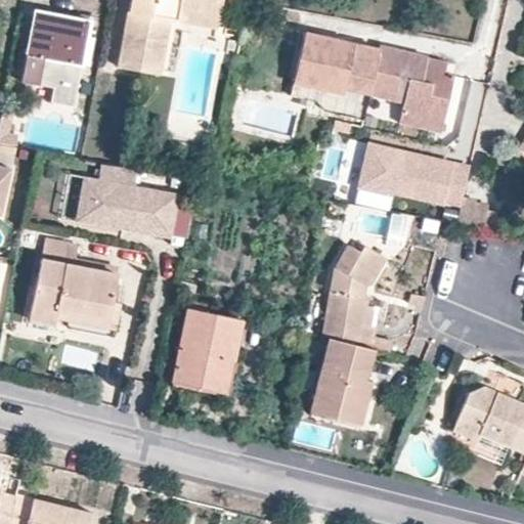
[(128,0),(116,67),(158,74),(169,17),(216,26),(220,0),(128,0)]
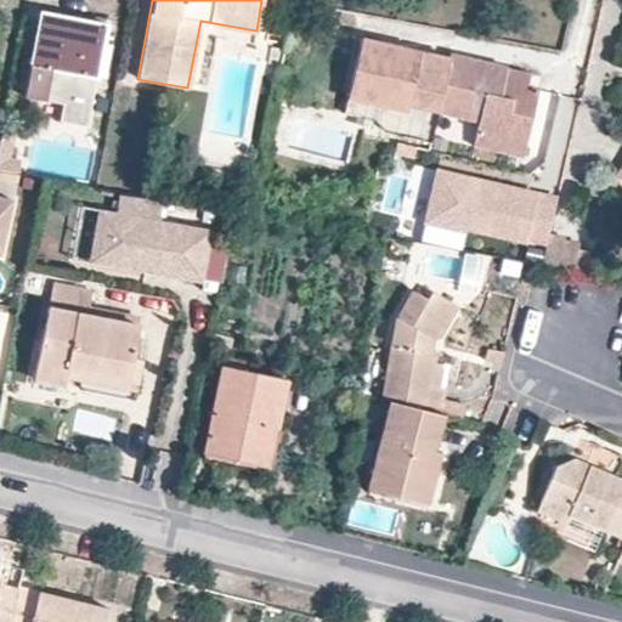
[(105,24),(38,12),(22,97),(61,105),(57,122),(85,126),(105,24)]
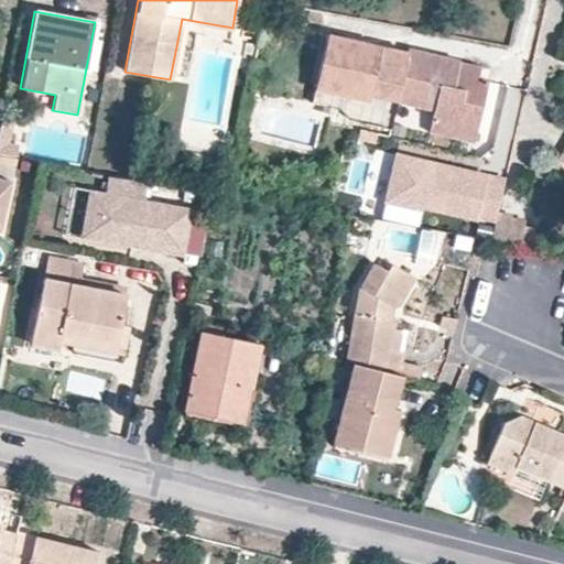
[(337,93),(351,40),(326,33),(313,87),(337,93)]
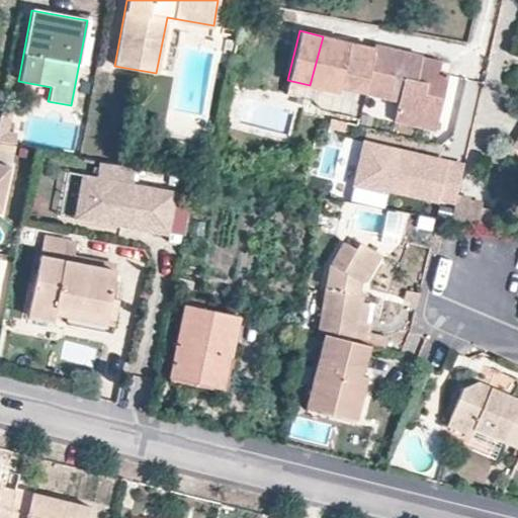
[(323,36),(310,85),(327,88),(322,108),(356,116),(362,94),(397,102),(392,119),(393,119),(435,131),(447,73),(438,71),(420,66),(422,56),(372,45),(369,61),(345,55),(346,53),(340,39),(323,36)]
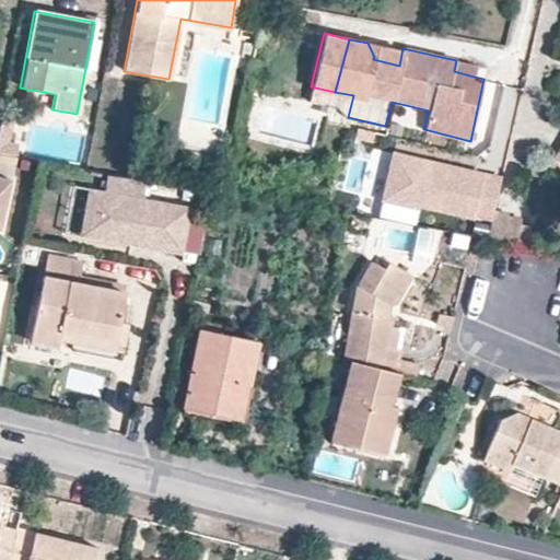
[(403,50),(368,43),(374,57),(373,59),(399,66),(403,50)]
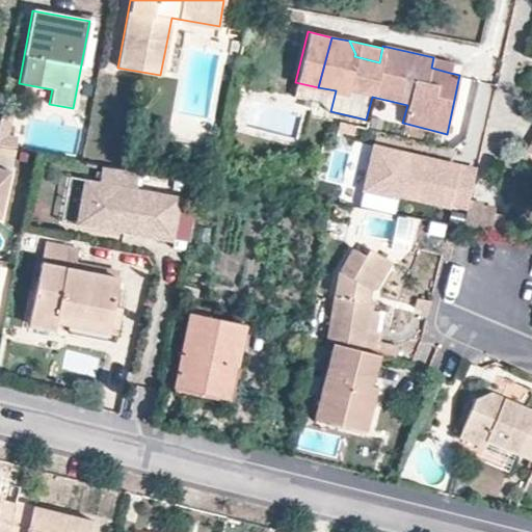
[(450,73),(453,61),(433,57),(431,68),(450,73)]
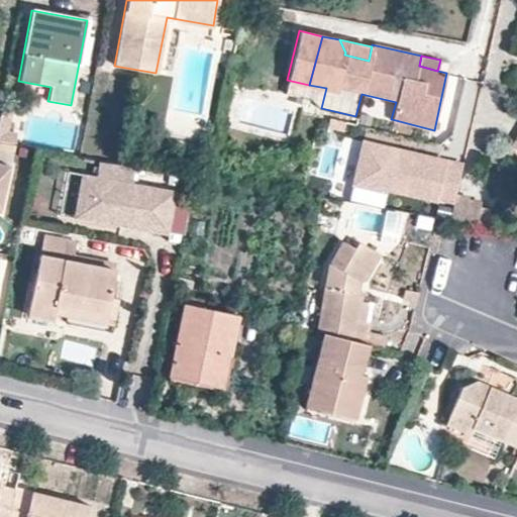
[(116,96),(114,108),(123,110),(124,98),(116,96)]
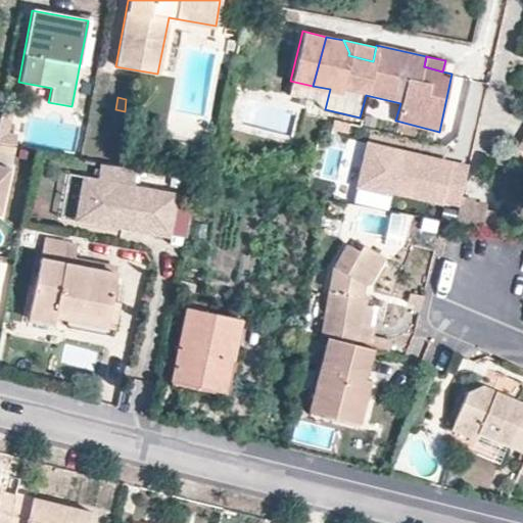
[(9,110),(0,108),(0,131),(5,132),(9,110)]
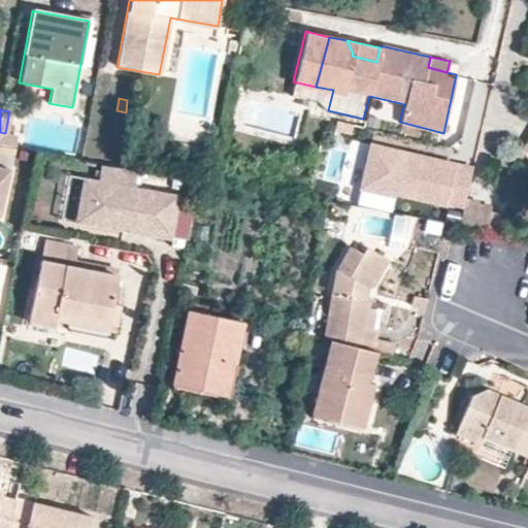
[(399,129),(400,122),(399,122),(387,119),(386,127),(399,129)]
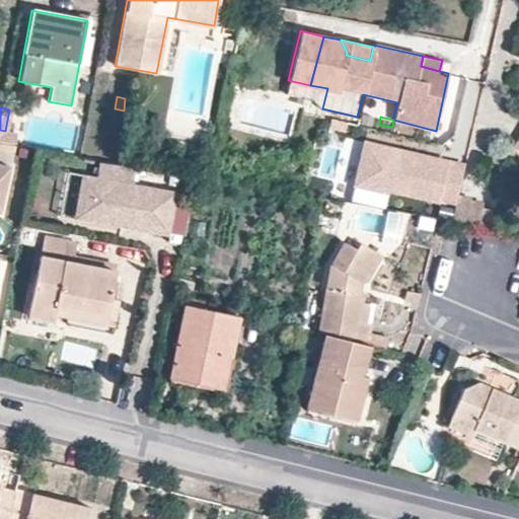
[(347,123),(336,120),(334,129),(345,131),(347,123)]
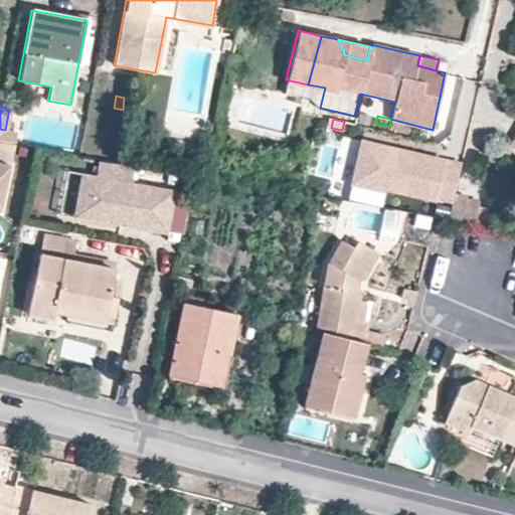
[(5,130),(0,129),(0,140),(13,143),(15,132),(5,130)]
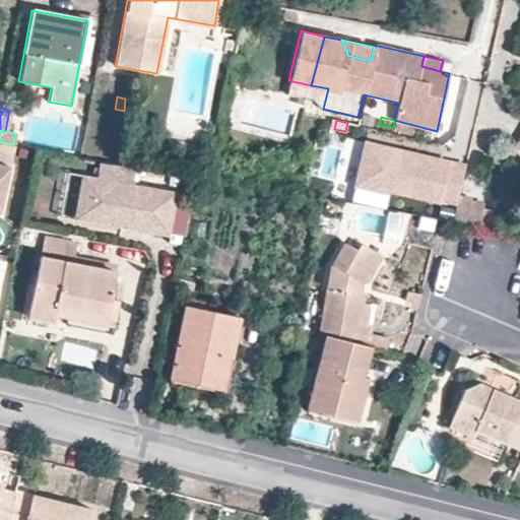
[(465,165),(366,142),(355,185),(389,192),(390,190),(440,201),(441,199),(457,202),(458,195),(465,165)]
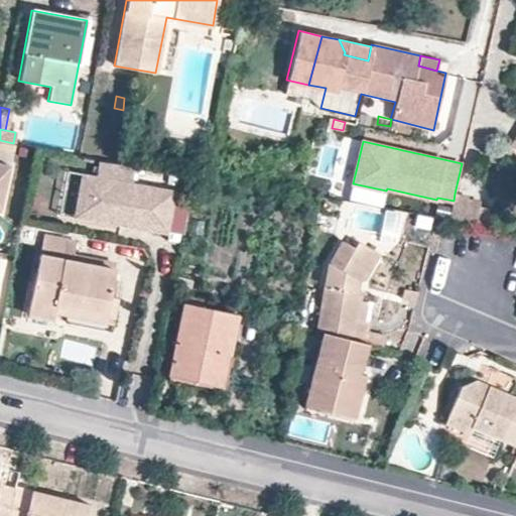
[(131,165),(97,160),(94,175),(80,173),(75,203),(105,208),(102,222),(121,225),(123,216),(132,217),(130,227),(148,230),(148,228),(165,231),(172,188),(129,181),(131,165)]
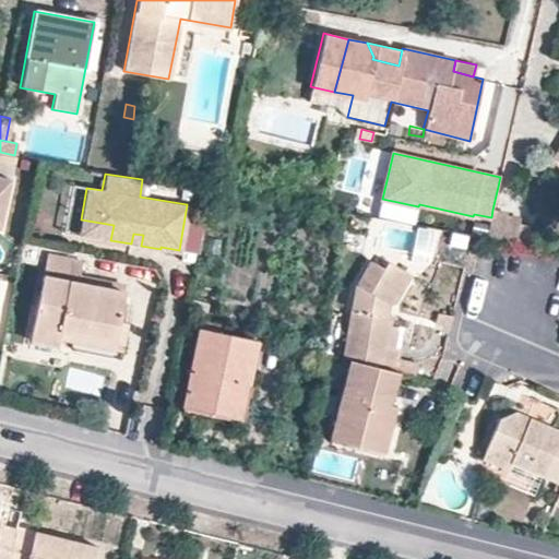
[(0,217),(1,217),(10,177),(0,175),(0,217)]
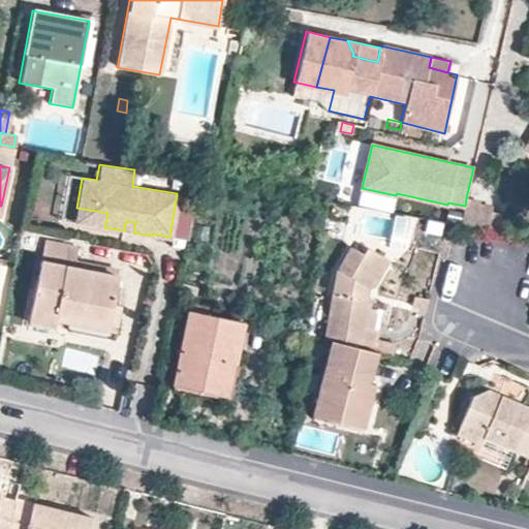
[(479,200),(466,198),(465,206),(461,223),(487,227),(490,212),(491,205),(478,201),(479,200)]
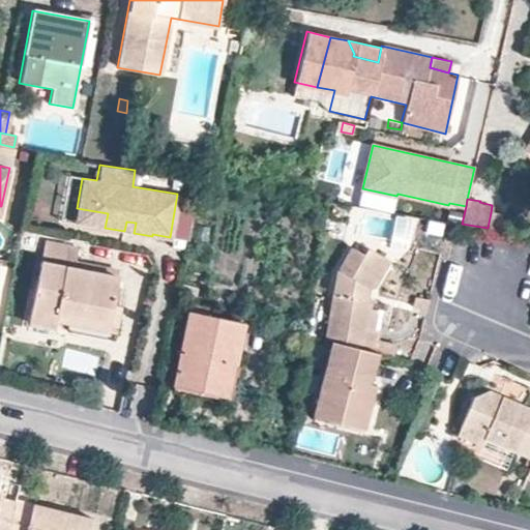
[(108,213),(77,208),(74,224),(105,228),(108,213)]
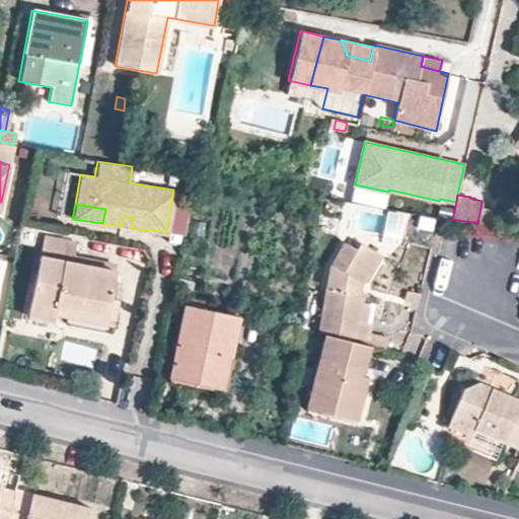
[(498,211),(480,208),(477,223),(496,225),(498,211)]
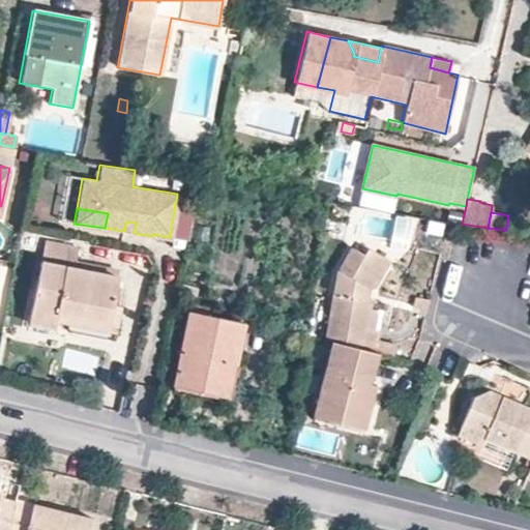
[(126,222),(124,231),(134,233),(136,223),(126,222)]
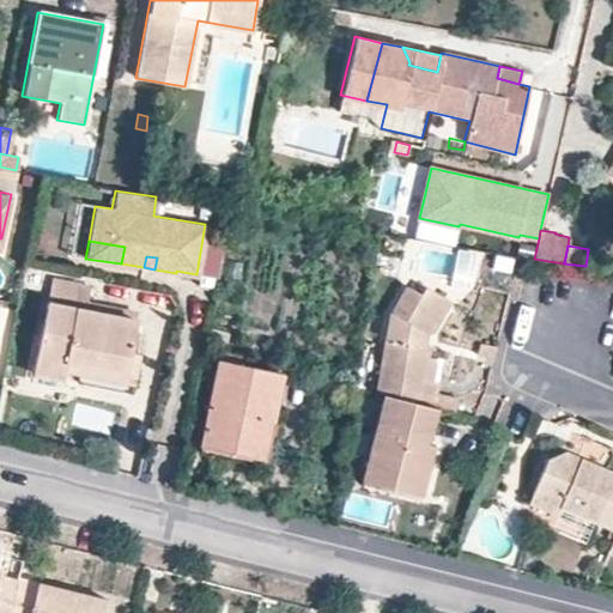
[(228,261),(225,279),(238,281),(242,263),(228,261)]
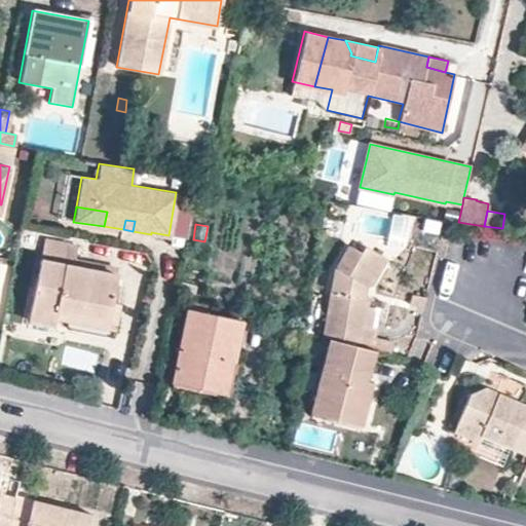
[(44,237),(39,257),(116,273),(118,265),(75,258),(77,243),(44,237)]
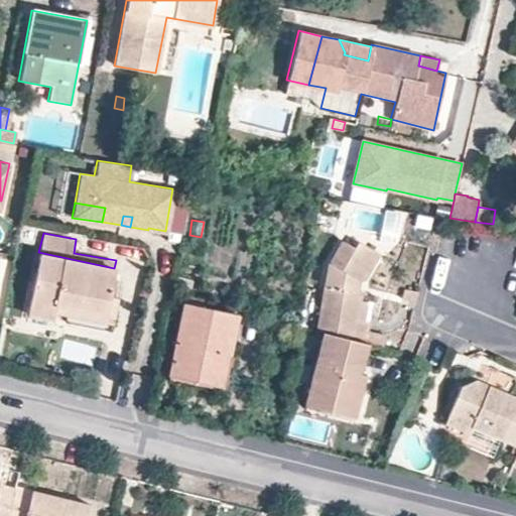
[(314,331),(319,332),(365,343),(369,323),(363,320),(366,300),(360,299),(361,292),(357,290),(358,282),(364,281),(378,254),(357,241),(353,246),(340,240),(325,263),(314,331)]
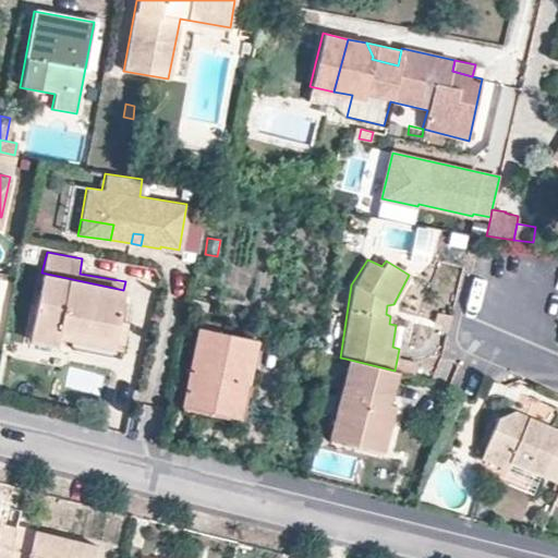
[(123,290),(41,273),(29,340),(57,346),(58,338),(60,329),(113,340),(118,318),(123,290)]
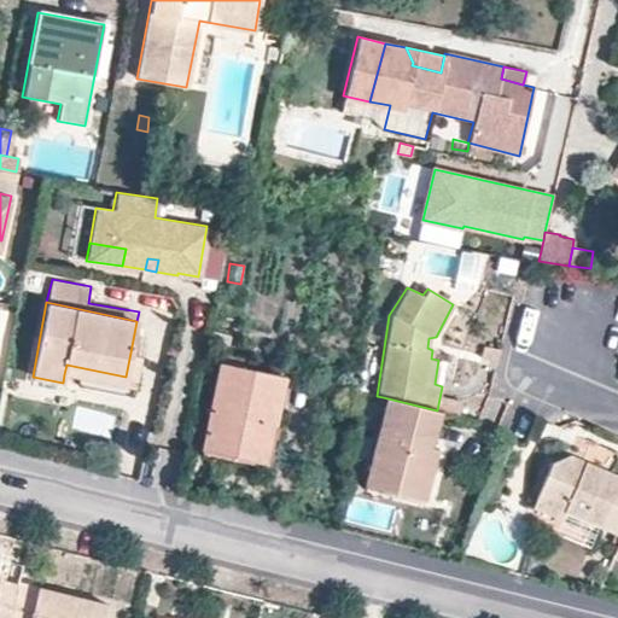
[(140,356),(130,353),(126,377),(66,365),(64,374),(134,388),(140,356)]
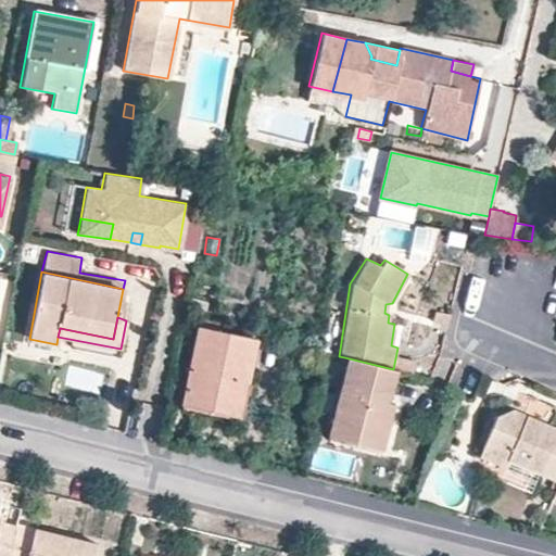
[(256,338),(197,325),(180,404),(238,417),(256,338)]
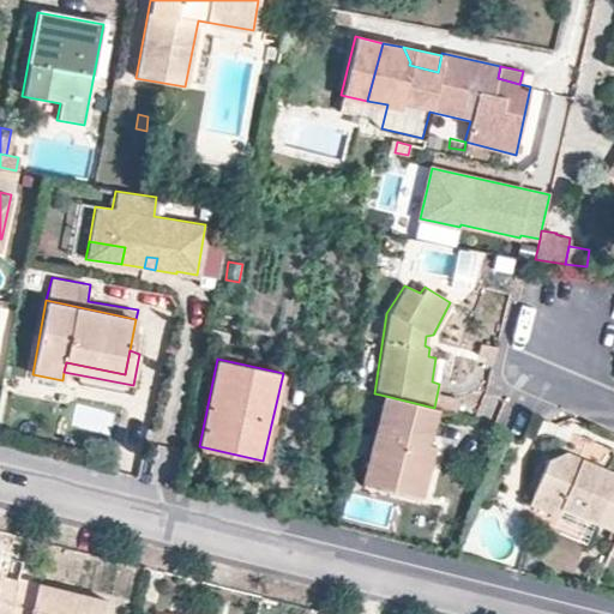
[(427,444),(434,408),(380,395),(361,481),(420,495),(433,445),(427,444)]
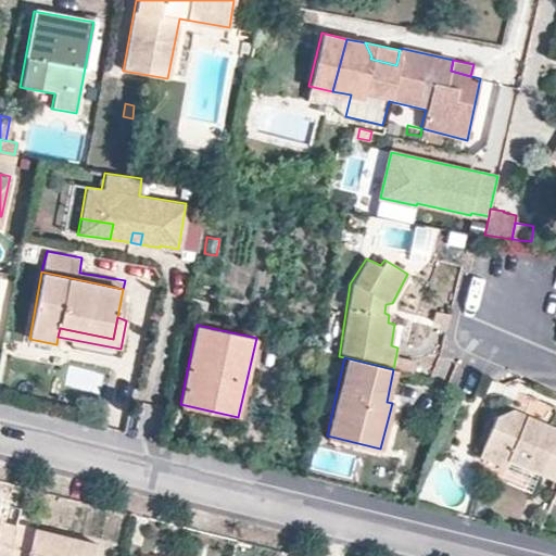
[(555,481),(555,428),(514,409),(495,416),(479,455),(505,467),(507,460),(555,481)]
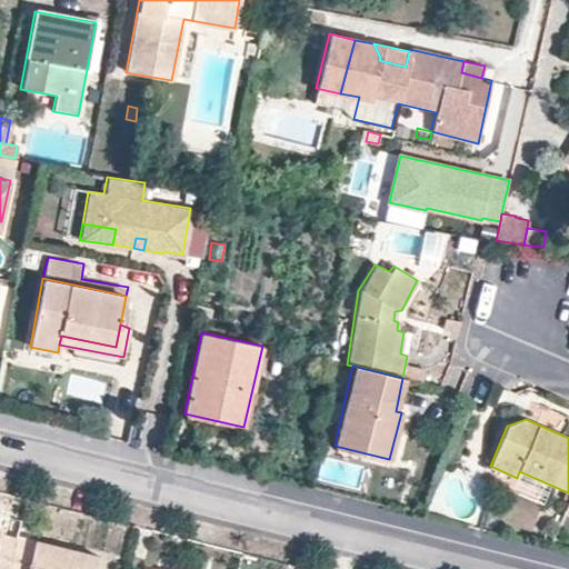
[(23,498),(15,496),(11,511),(20,513),(23,498)]
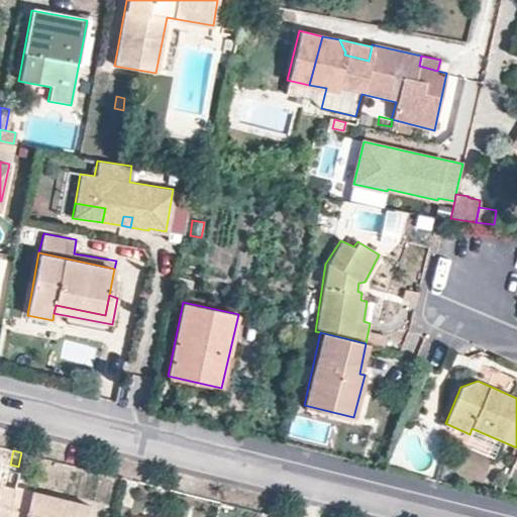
[(6,516),(13,487),(0,484),(0,516),(6,516)]
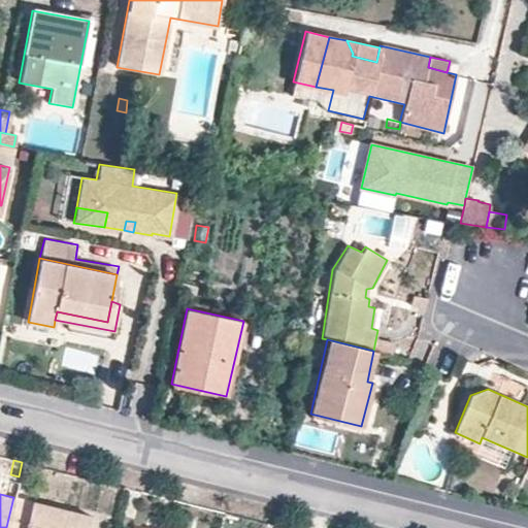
[(13,497),(6,527),(90,527),(94,516),(13,497)]
